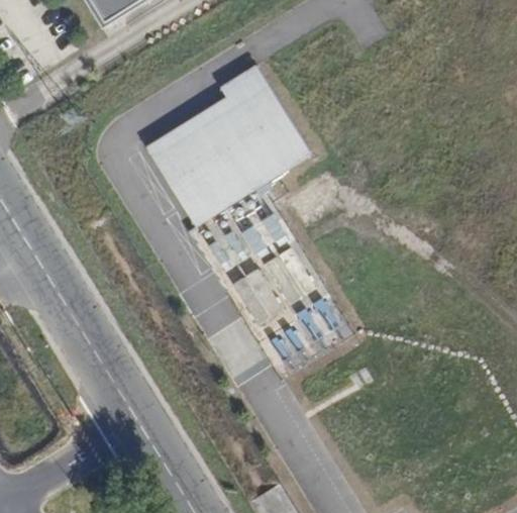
[(89,0),(95,10),(105,26),(146,0),(139,0),(105,21),(92,0),(89,0)]
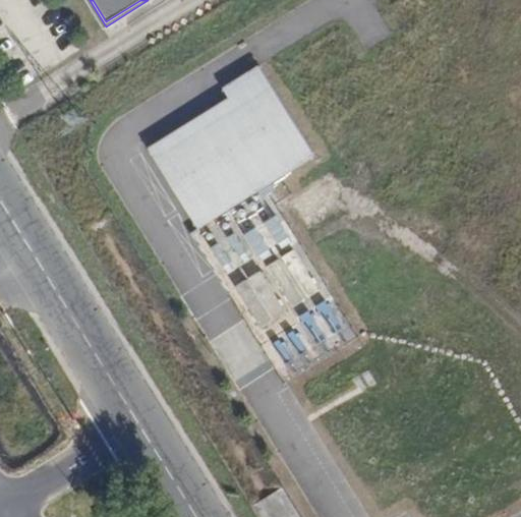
[(93,0),(106,21),(140,0),(93,0)]
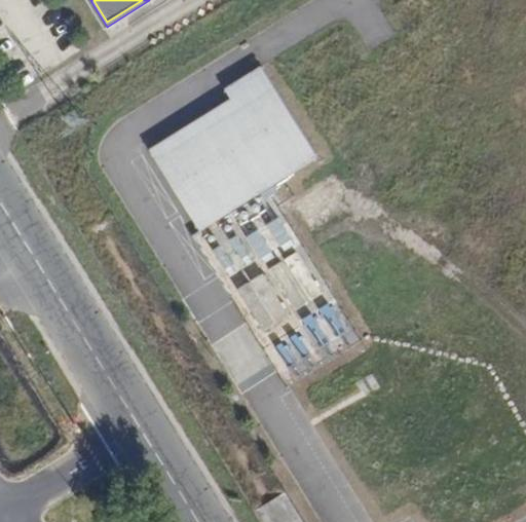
[(148,148),(197,229),(286,176),(316,157),(260,66),(224,88),(230,98),(148,148)]
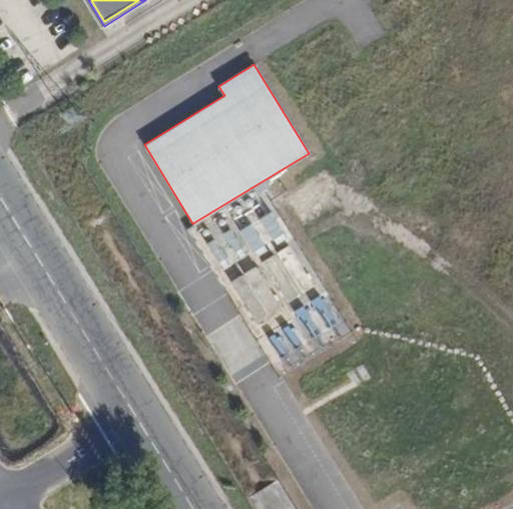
[(281,250),(305,290),(315,283),(292,243),(281,250)]
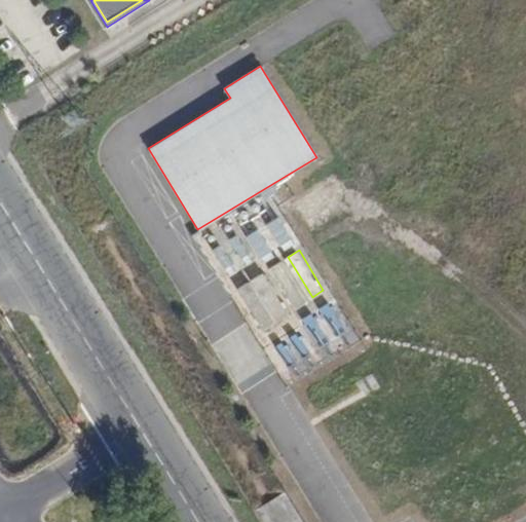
[(271,266),(296,306),(307,300),(283,260),(271,266)]
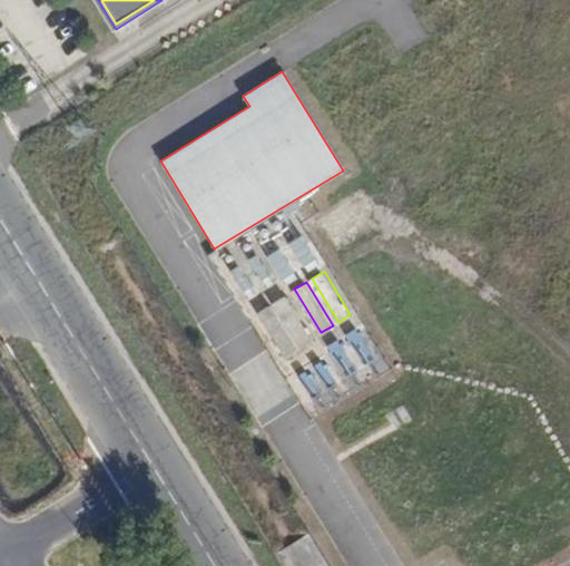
[(275,301),(302,344),(313,338),(286,294),(275,301)]
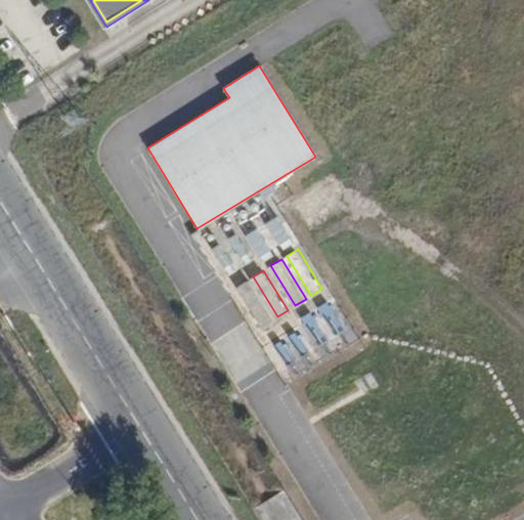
[(238,286),(262,326),(273,318),(249,278),(238,286)]
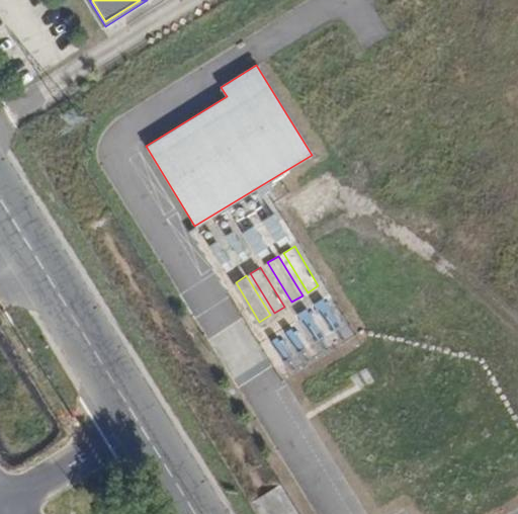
[(262,513),(281,513),(291,509),(279,484),(254,497),(262,513)]
